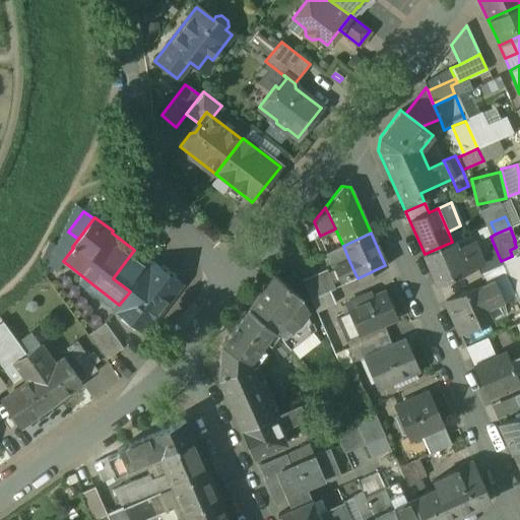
[(471,242),(456,249),(453,242),(452,242),(425,254),(438,285),(474,268),(481,265),(480,264),(471,242)]
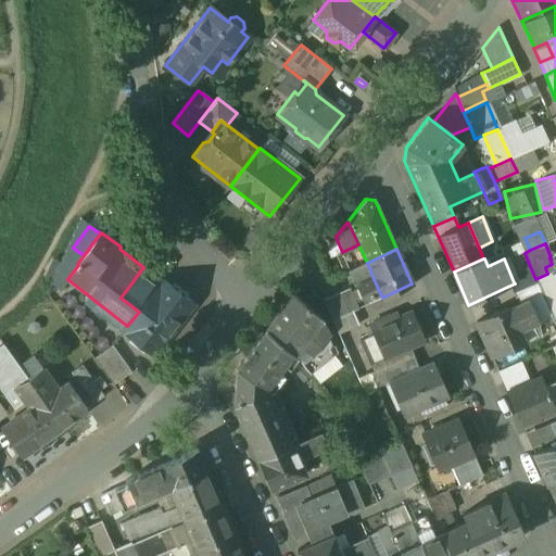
[(528,276),(514,282),(515,283),(507,287),(510,294),(538,282),(535,279),(530,266),(525,269),(528,276)]
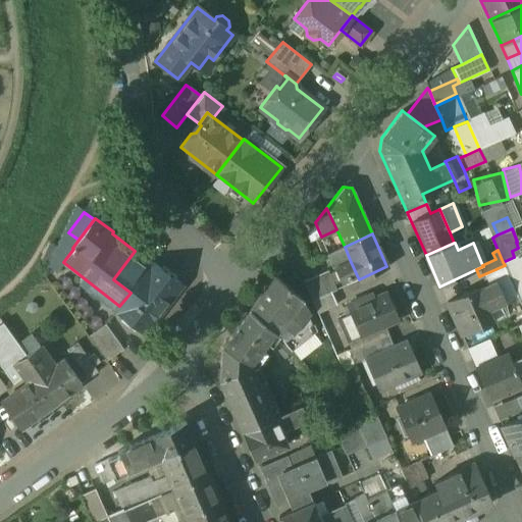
[(152,264),(135,251),(113,279),(131,293),(119,306),(116,311),(143,332),(180,283),(153,263),(152,264)]
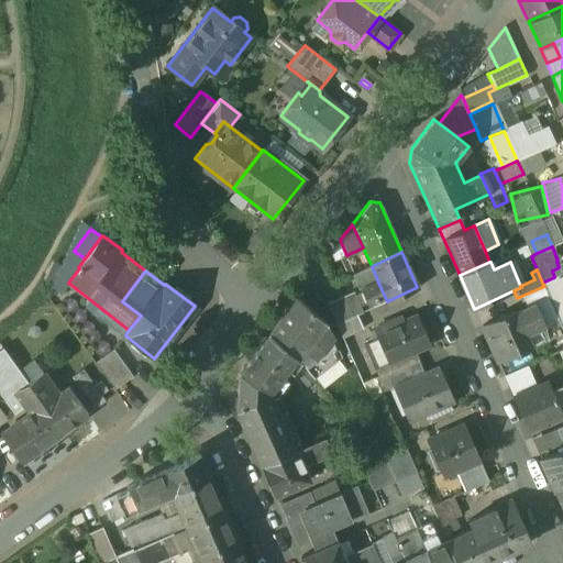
[(562,273),(554,277),(542,283),(544,286),(550,299),(554,309),(562,305),(562,273)]
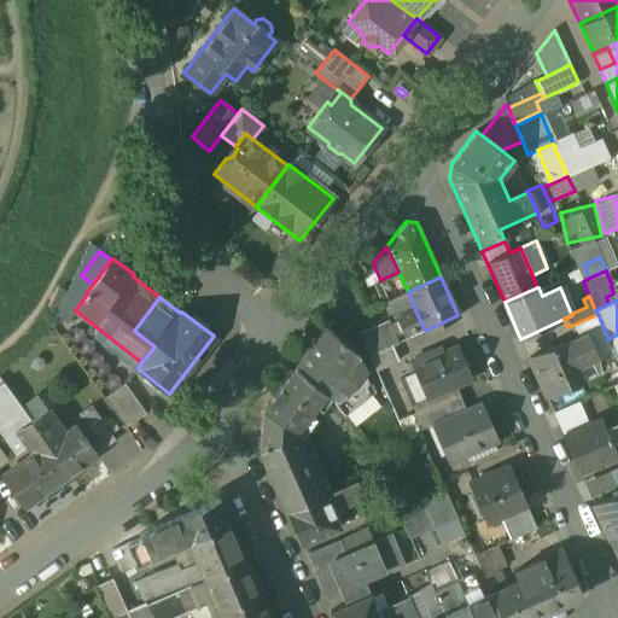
[(415,310),(395,320),(402,334),(423,326),(415,310)]
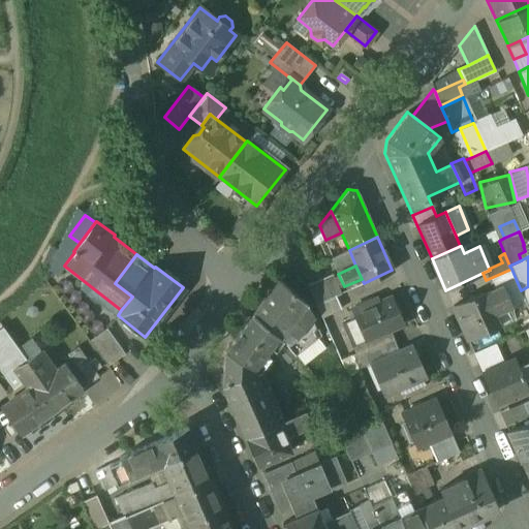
[(511,269),(486,280),(491,292),(502,287),(517,281),(511,269)]
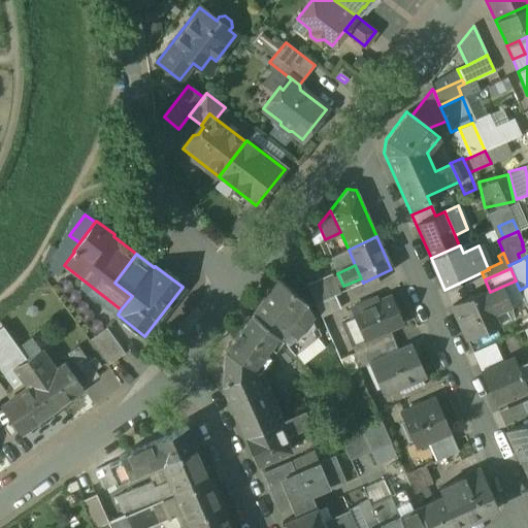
[(331,274),(305,286),(315,305),(334,296),(339,293),(331,274)]
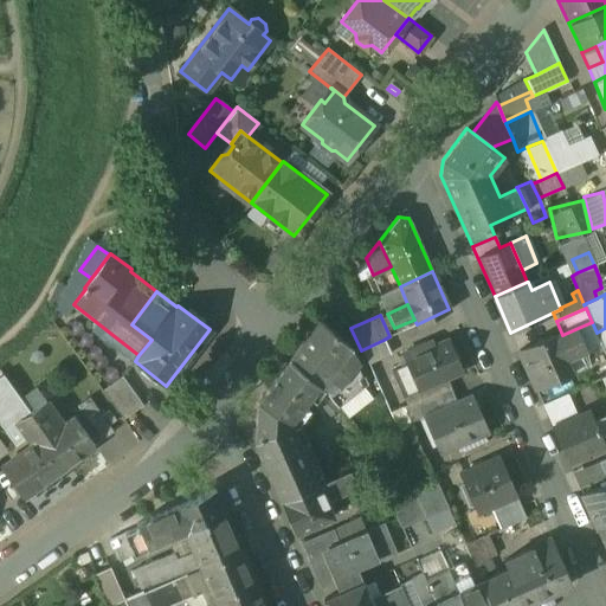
[(317,322),(288,359),(320,384),(348,348),(317,322)]
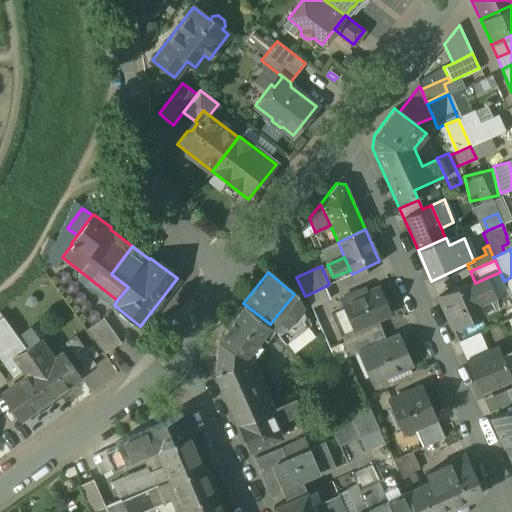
[(511,299),(504,281),(500,272),(486,278),(494,296),(498,306),(511,299)]
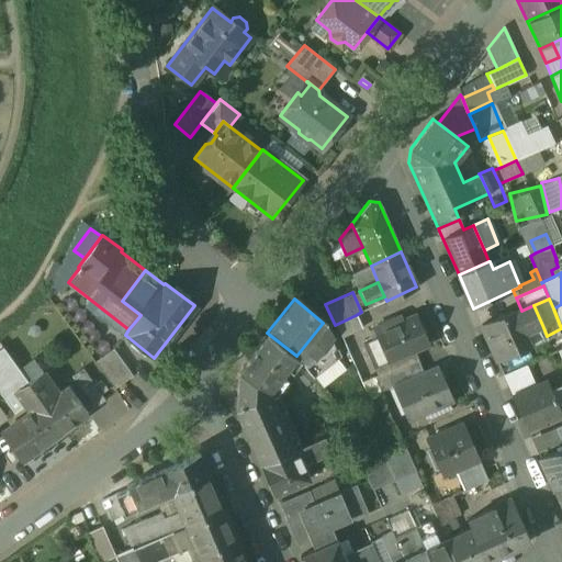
[(513,312),(481,326),(496,362),(529,347),(524,334),(542,325),(534,305),(521,311),(514,314),(513,312)]
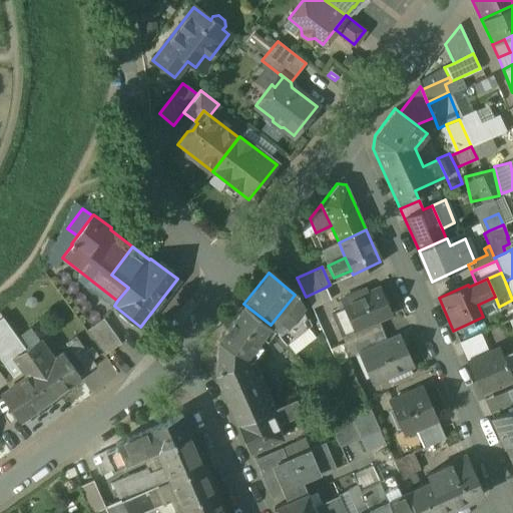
[(325,288),(306,297),(311,309),(330,300),(325,288)]
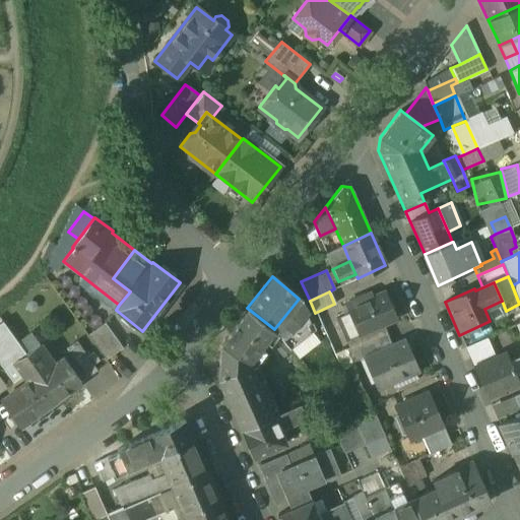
[(383,293),(360,303),(358,299),(344,305),(349,314),(336,319),(349,350),(386,333),(382,324),(395,319),(383,293)]
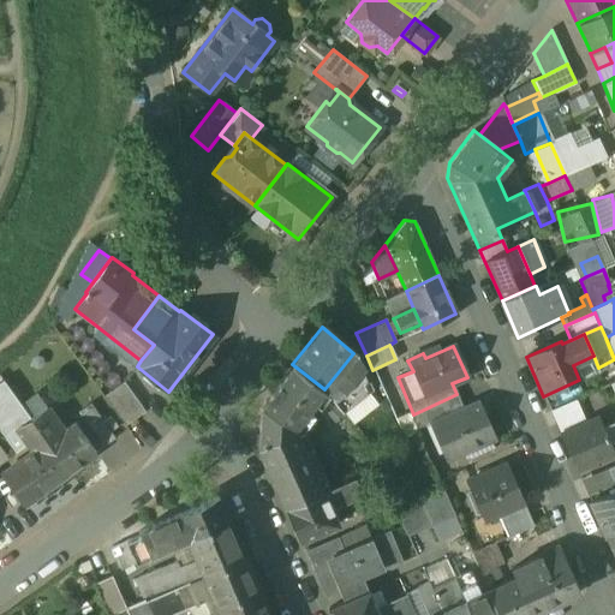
[(368,395),(357,374),(362,370),(353,353),(324,389),(344,413),(368,395)]
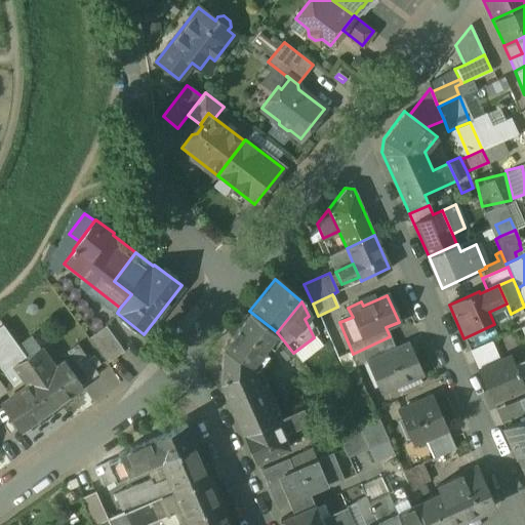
[(249,311),(221,348),(220,382),(242,434),(275,419),(268,402),(273,399),(265,382),(259,385),(251,366),(277,332),(249,311)]
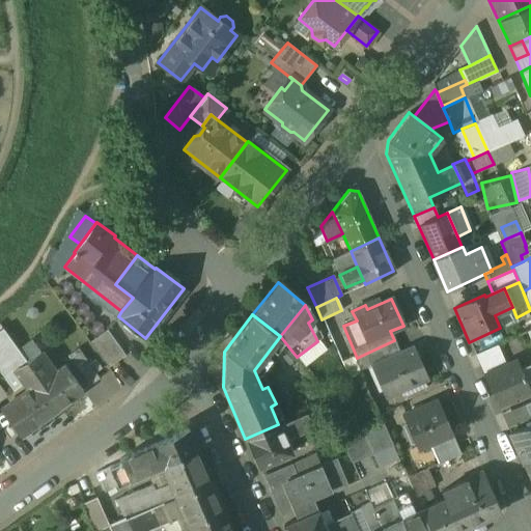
[(107,366),(123,355),(105,327),(88,338),(107,366)]
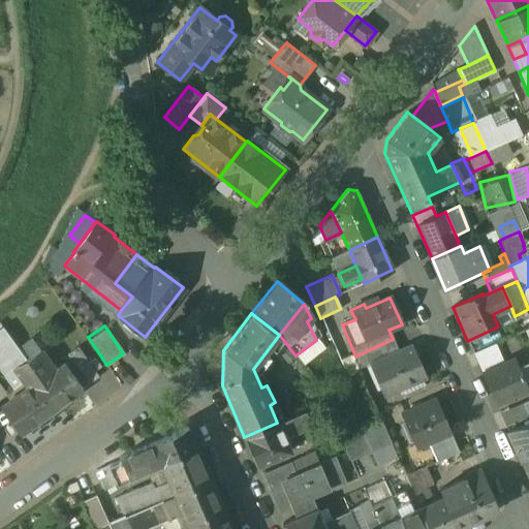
[(27,361),(9,338),(0,344),(0,370),(13,389),(21,383),(26,391),(40,380),(27,361)]
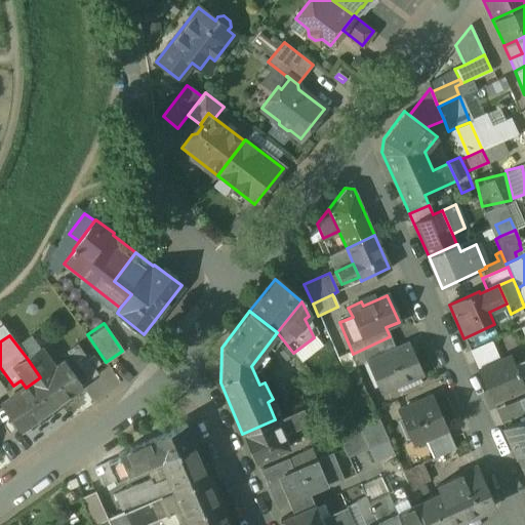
[(353,354),(350,355),(355,367),(362,364),(361,363),(369,359),(395,348),(390,336),(353,354)]
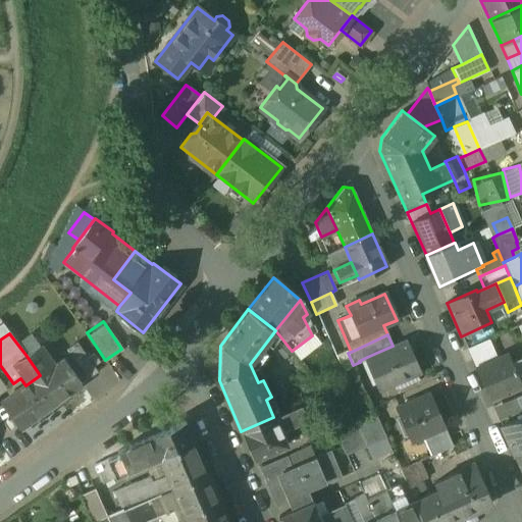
[(393,346),(367,357),(379,383),(393,377),(396,382),(420,371),(406,340),(393,346)]
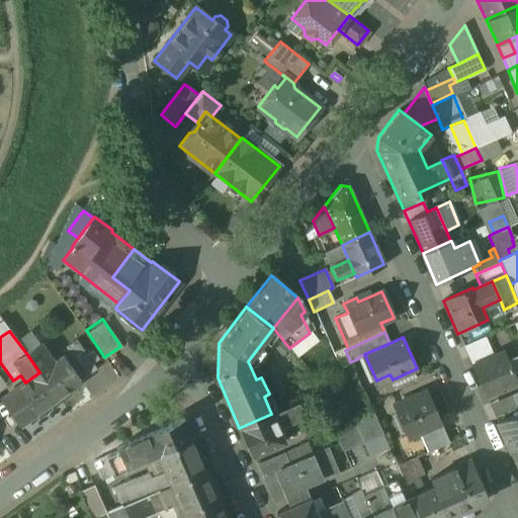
[(484,337),(463,346),(471,365),(493,356),(484,337)]
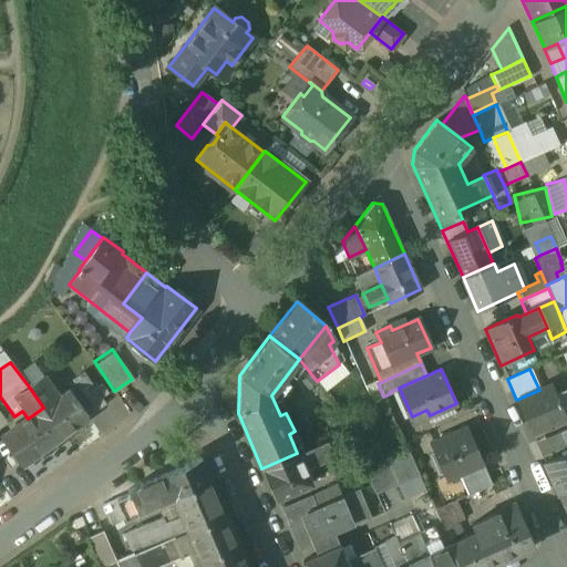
[(58,398),(42,377),(29,387),(43,408),(58,398)]
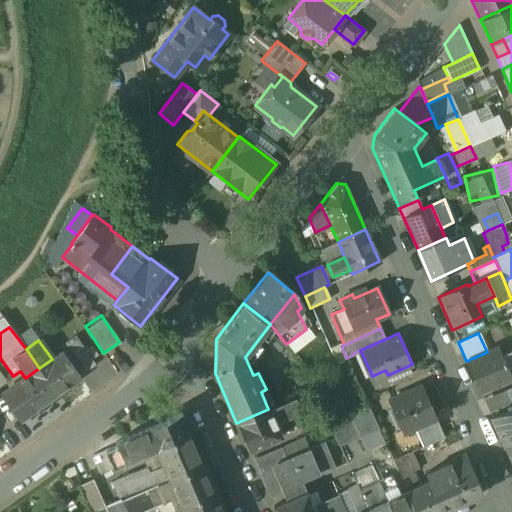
[(487,352),(466,361),(480,392),(511,378),(508,371),(501,356),(497,348),(487,352)]
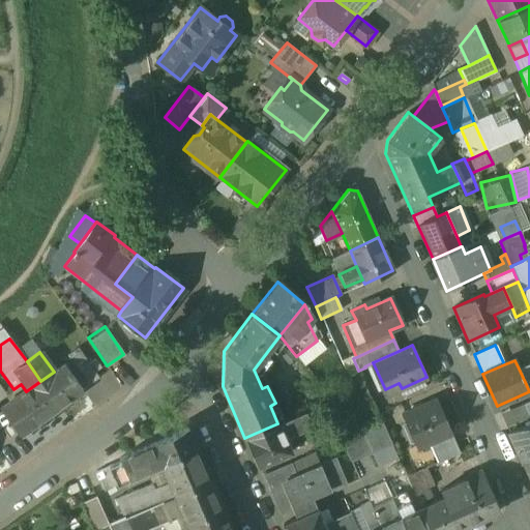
[(54,372),(40,381),(58,407),(82,390),(63,364),(54,372)]
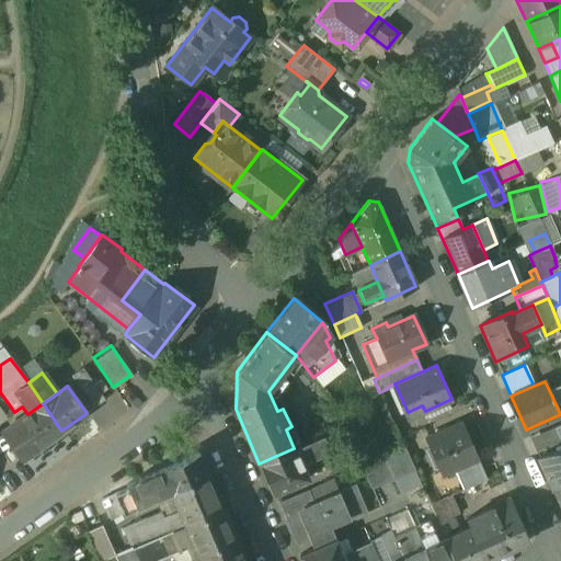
[(560,403),(560,390),(559,386),(549,390),(557,407),(560,403)]
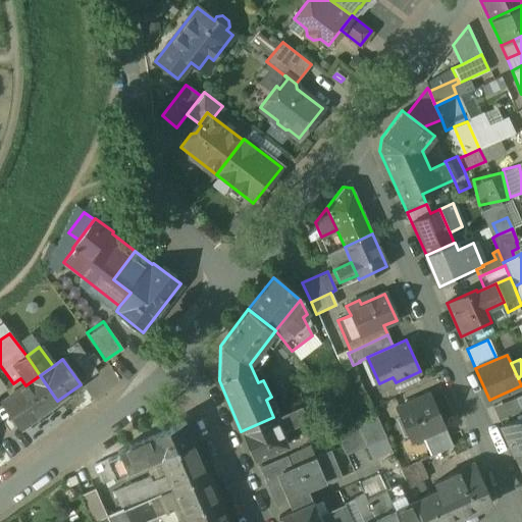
[(25,385),(1,402),(19,428),(57,401),(40,375),(25,385)]
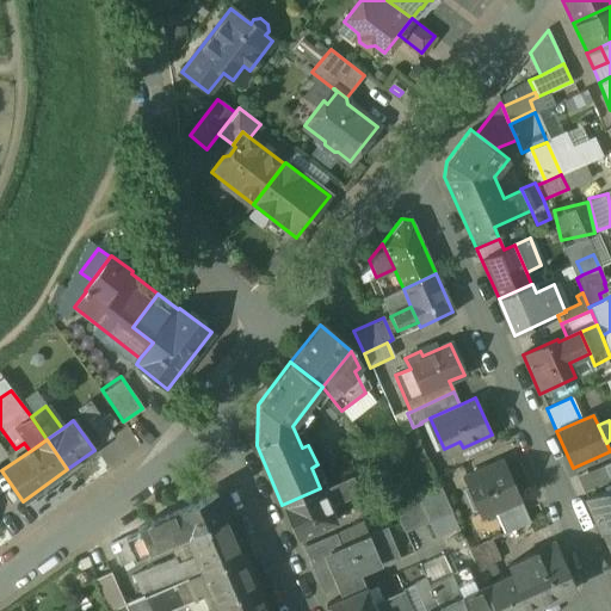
[(384,442),(368,449),(375,464),(392,456),(384,442)]
